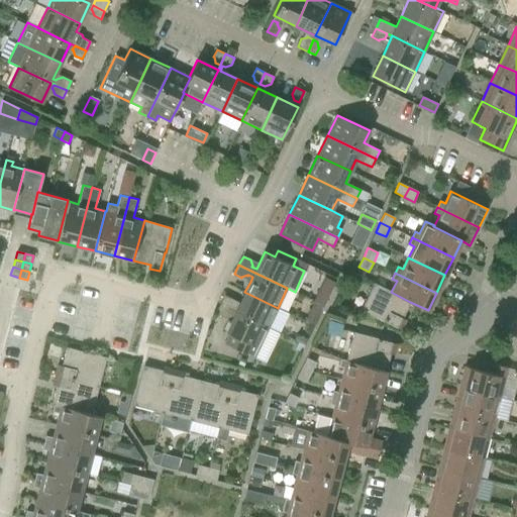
[(402,318),(410,302),(391,292),(375,284),(362,311),(383,321),(384,321),(401,329),(406,320),(402,318)]
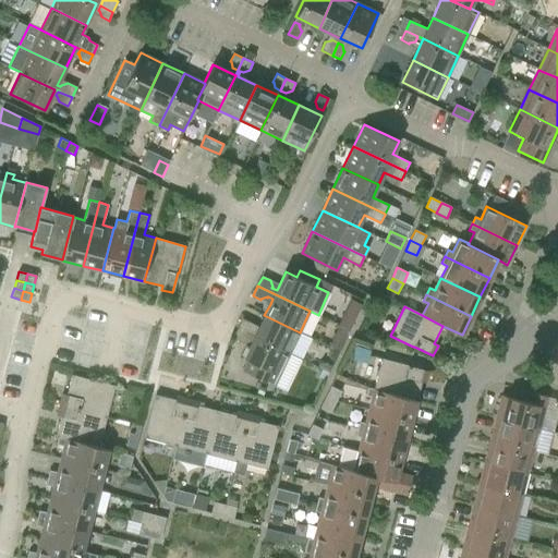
[(300,332),(264,315),(254,337),(289,353),(300,332)]
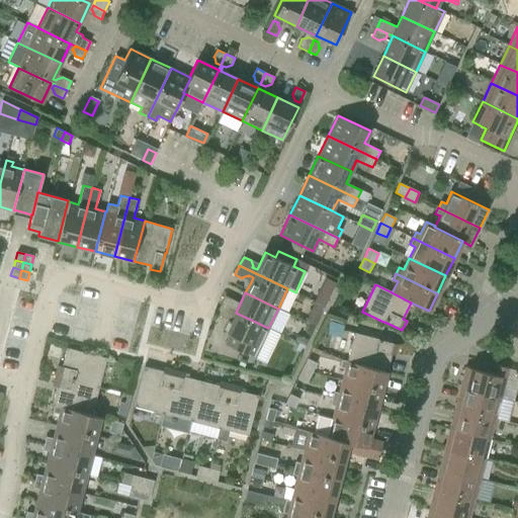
[(225,295),(221,305),(232,310),(234,305),(232,299),(225,295)]
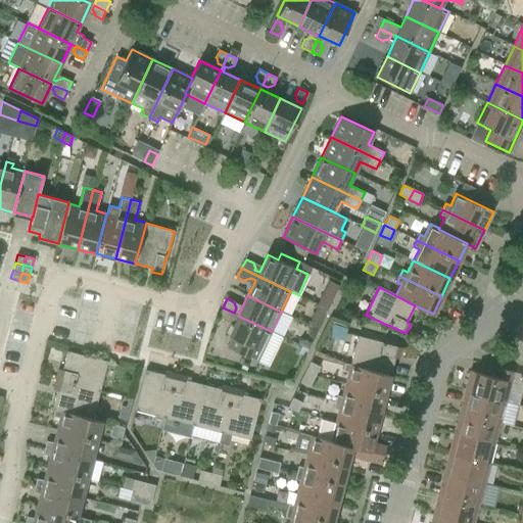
[(234,313),(223,307),(218,317),(226,320),(231,318),(232,317),(236,319),(228,336),(231,337),(226,347),(256,362),(262,351),(271,331),(238,316),(234,313)]
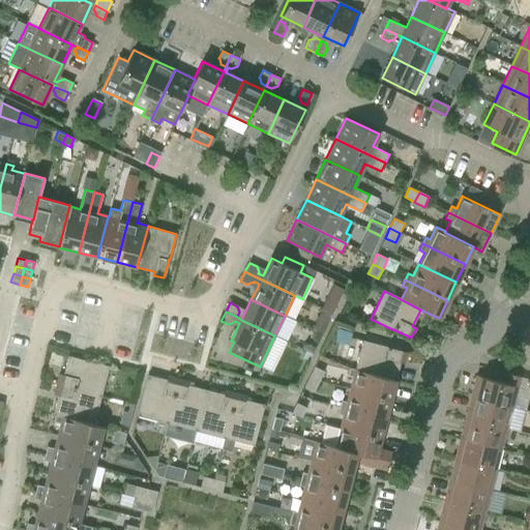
[(349,344),(351,334),(339,330),(335,340),(349,344)]
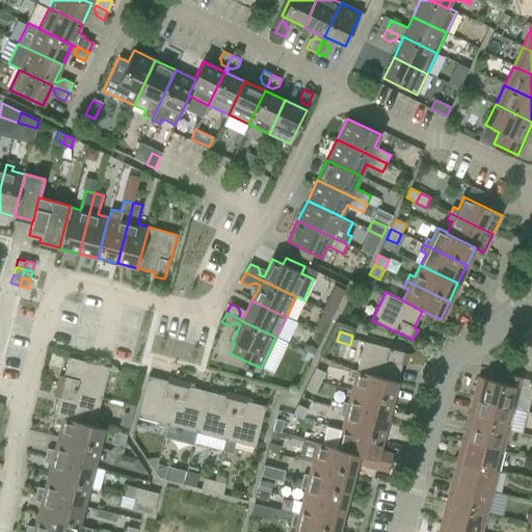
[(365,342),(356,371),(397,381),(401,363),(405,364),(408,353),(389,348),(390,348),(365,342)]
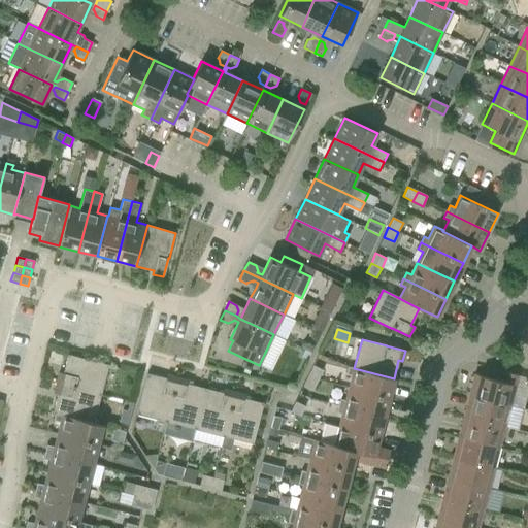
[(59,372),(57,383),(100,395),(108,365),(68,355),(63,373),(59,372)]
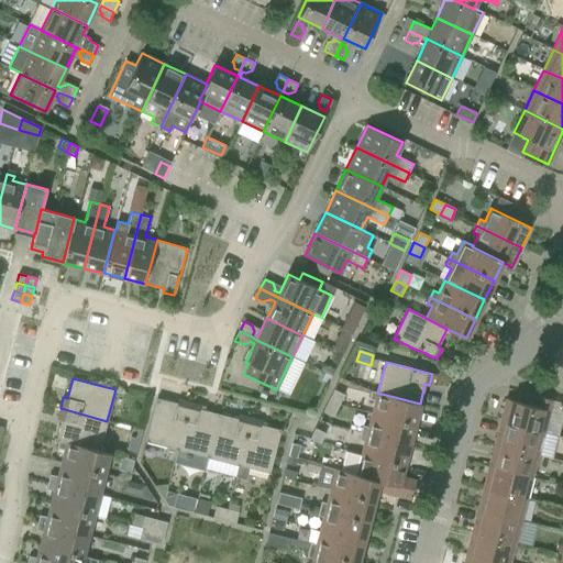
[(329,399),(340,405),(344,395),(333,389),(329,399)]
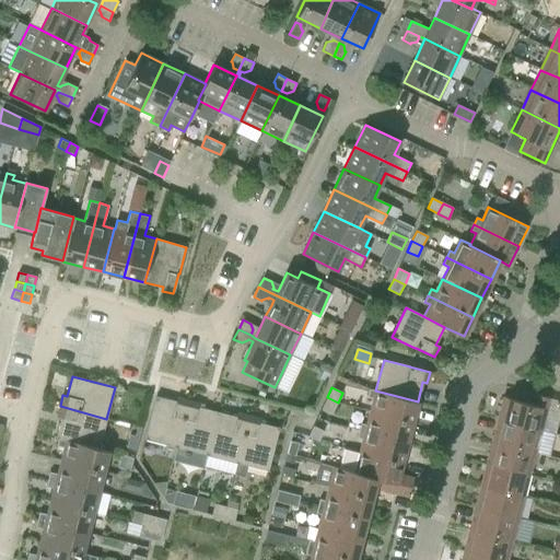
[(418,401),(375,391),(370,389),(368,397),(374,398),(370,411),(412,422),(418,401)]
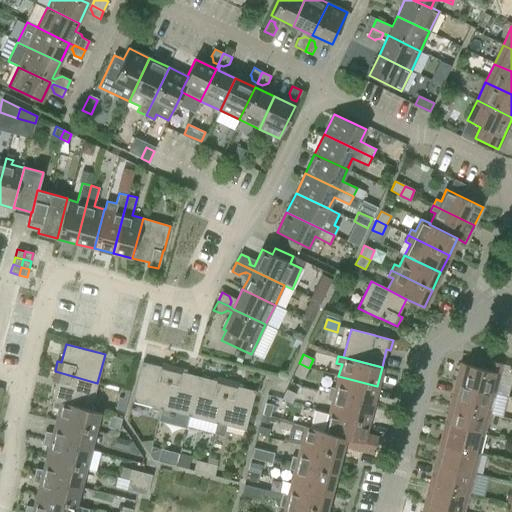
[(460,362),(455,384),(494,394),(502,364),(489,360),(486,369),(460,362)]
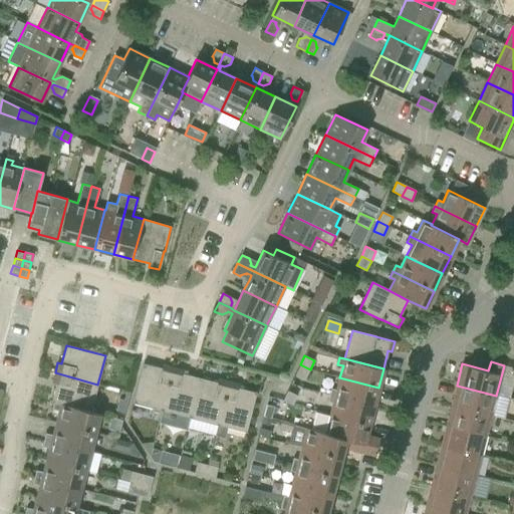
[(162,411),(173,367),(163,365),(162,368),(143,363),(133,404),(162,411)]
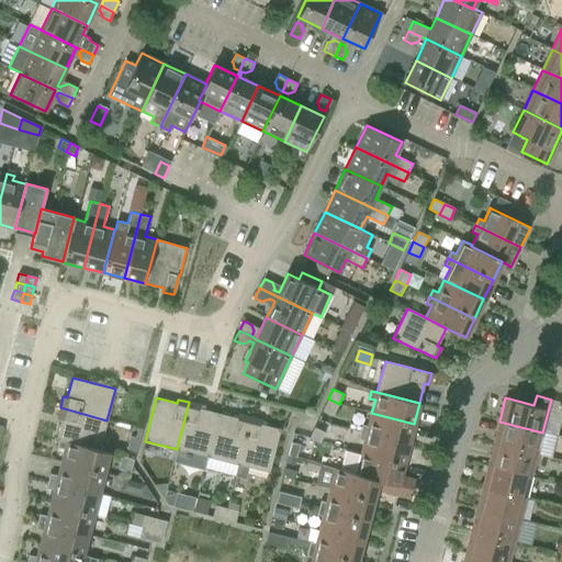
[(339,404),(328,398),(324,408),(334,414),(339,404)]
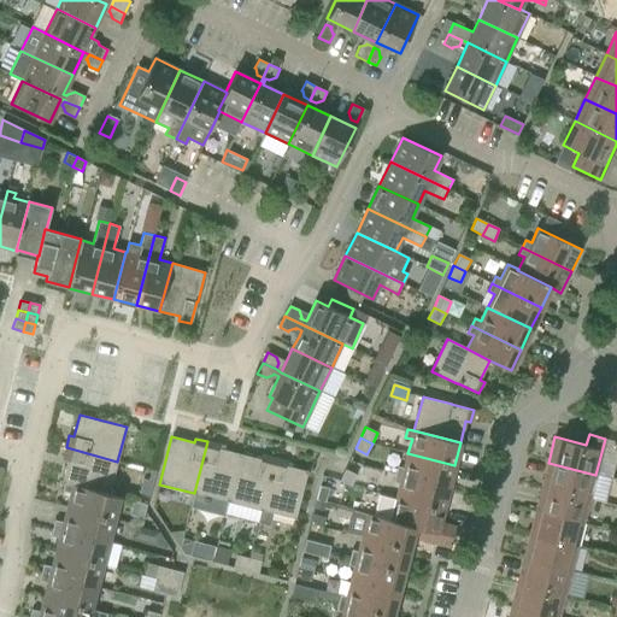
[(219,445),(207,441),(194,493),(228,501),(240,454),(218,448),(219,445)]
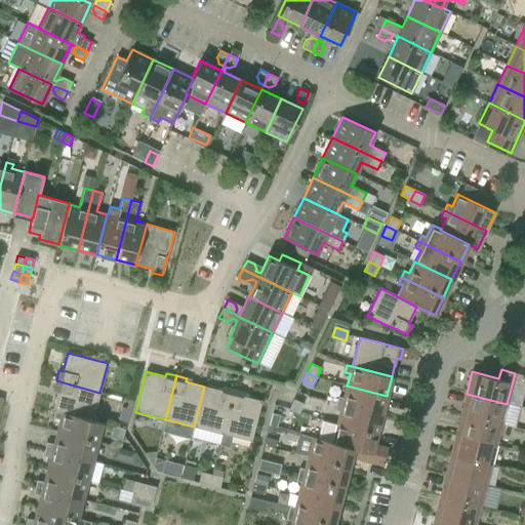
[(52,411),(54,411),(92,420),(99,393),(56,380),(53,392),(57,393),(52,411)]
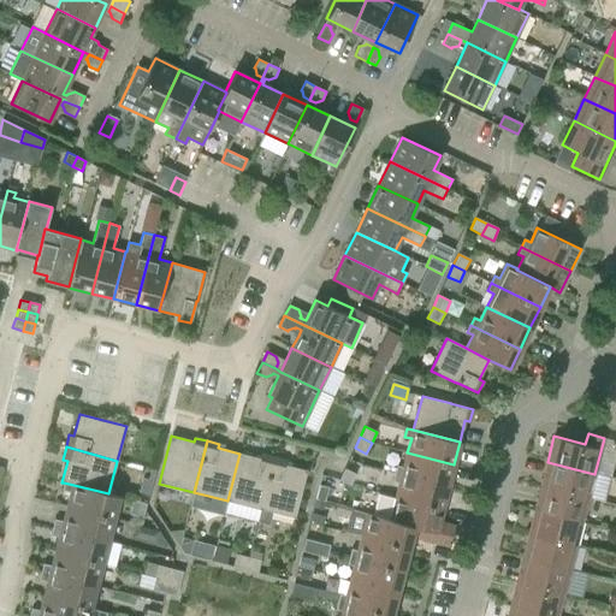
[(448,487),(454,465),(407,452),(403,467),(397,466),(395,473),(448,487)]
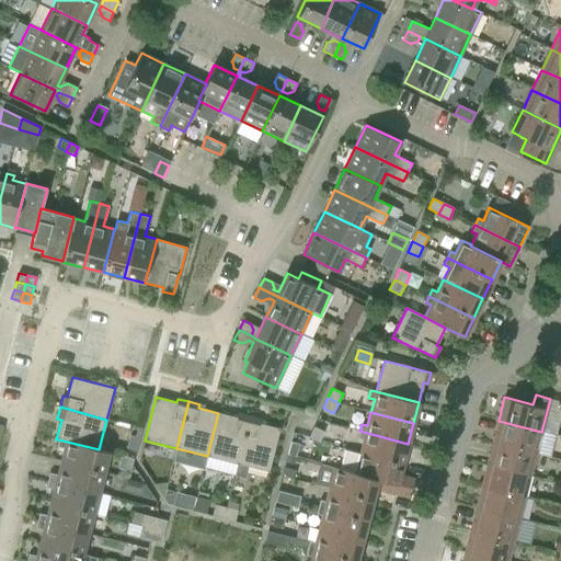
[(207,456),(238,464),(250,416),(239,413),(238,418),(218,413),(207,456)]
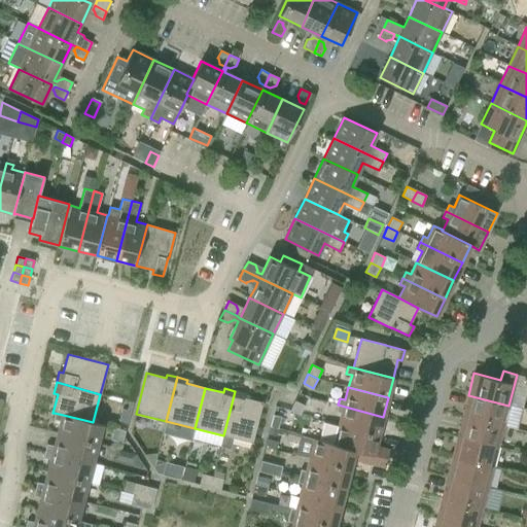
[(235,391),(223,435),(252,444),(262,402),(244,397),(245,394),(235,391)]
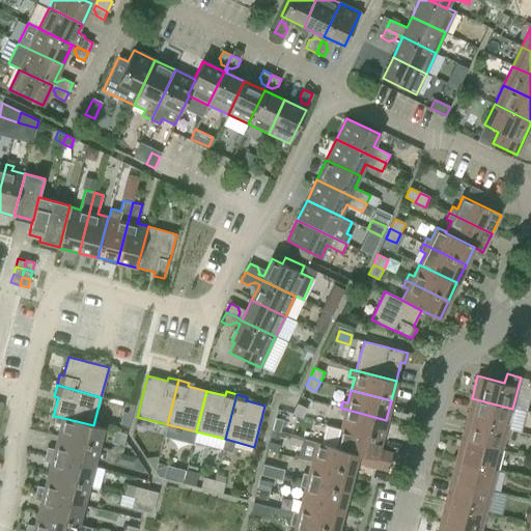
[(507,430),(512,409),(472,398),(467,420),(507,430)]
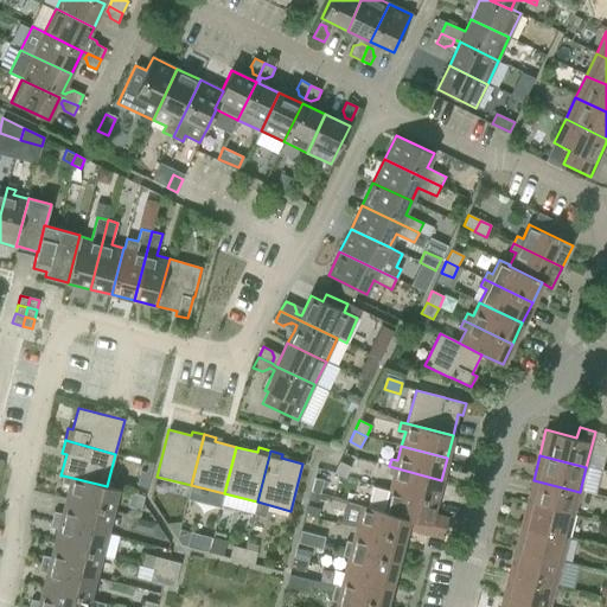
[(339,462),(333,473),(345,479),(351,467),(339,462)]
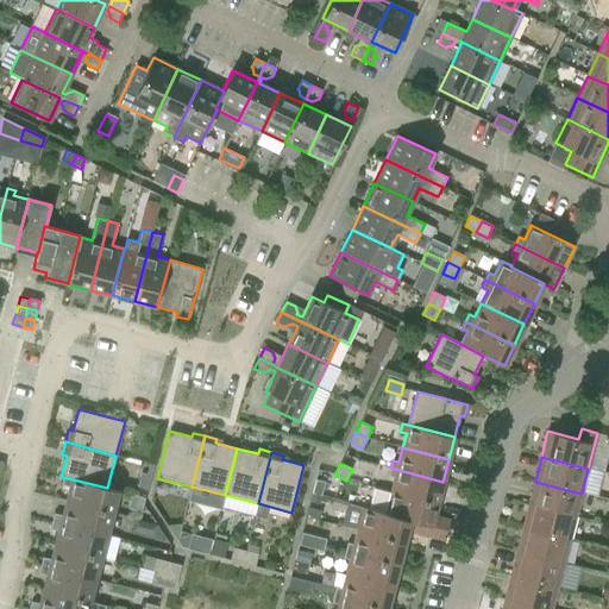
[(437,504),(443,482),(390,468),(389,476),(395,477),(390,493),(437,504)]
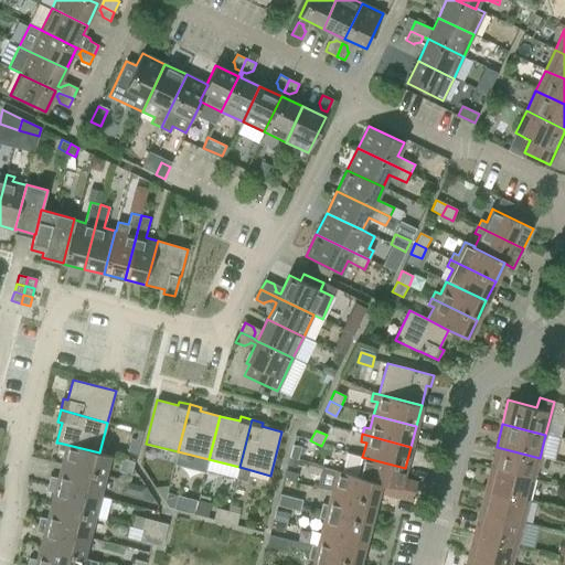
[(65,451),(62,465),(105,476),(109,455),(99,452),(59,443),(57,449),(65,451)]
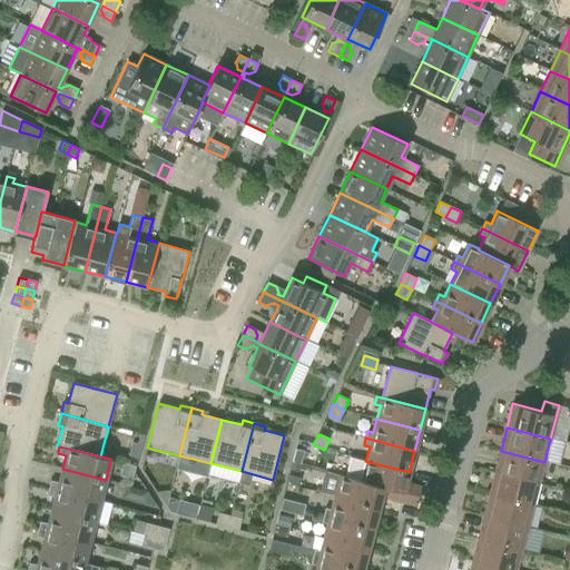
[(303,451),(295,450),(292,462),(300,464),(303,451)]
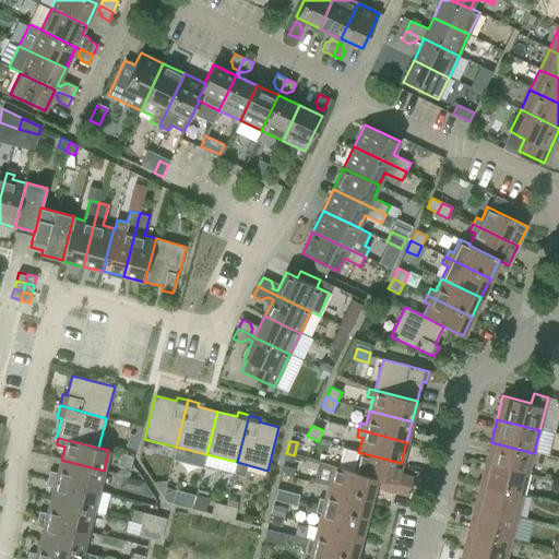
[(528,475),(534,453),(491,442),(486,463),(528,475)]
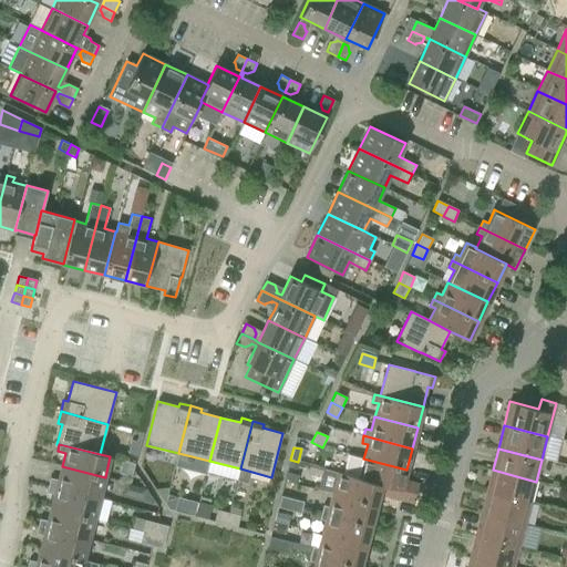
[(349,454),(343,474),(359,478),(405,491),(403,501),(414,503),(419,484),(404,481),(406,470),(377,462),(363,459),(349,454)]
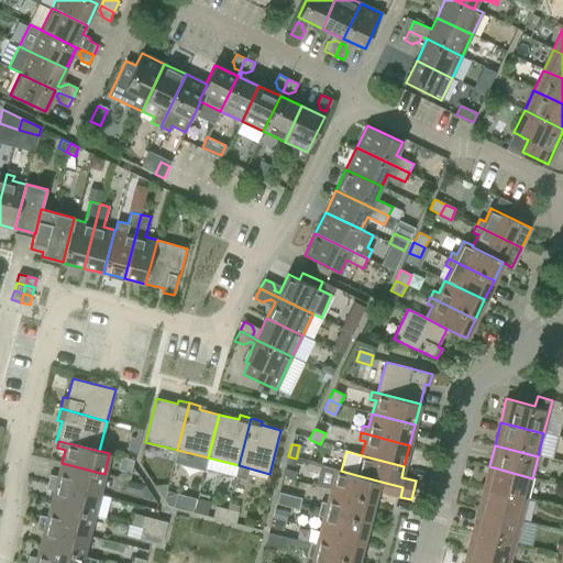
[(50,474),(48,482),(99,495),(105,474),(62,463),(57,476),(50,474)]
